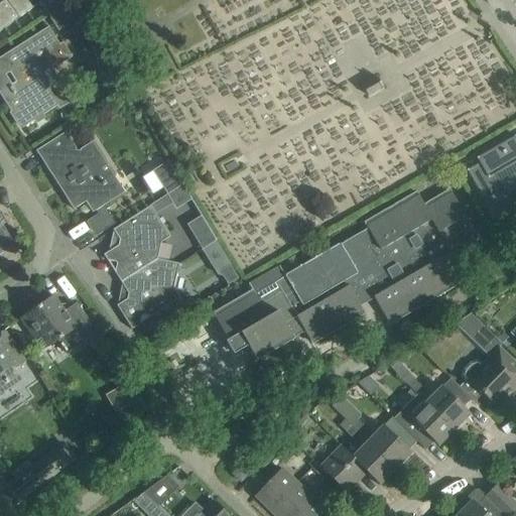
[(3,0),(0,2),(0,31),(33,8),(27,0),(3,0)]
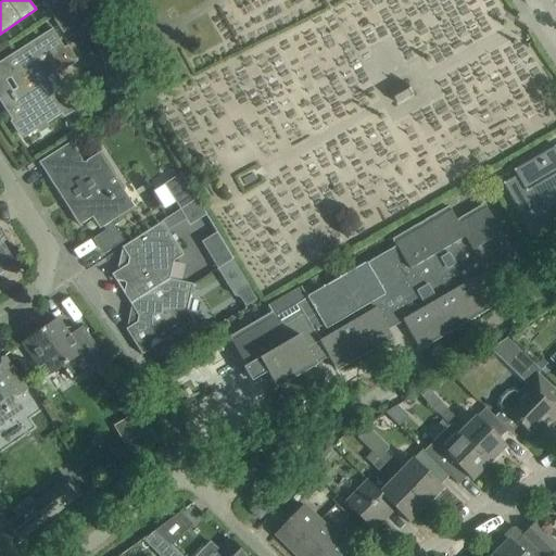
[(45,0),(42,2),(49,14),(70,0),(45,0)]
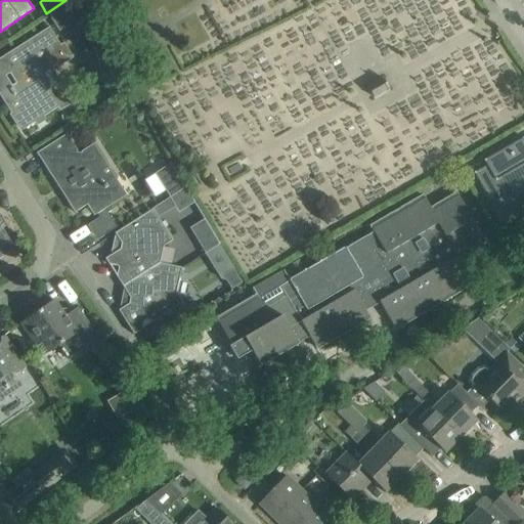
[(70,0),(66,0),(46,13),(58,32),(69,26),(75,35),(88,27),(70,0)]
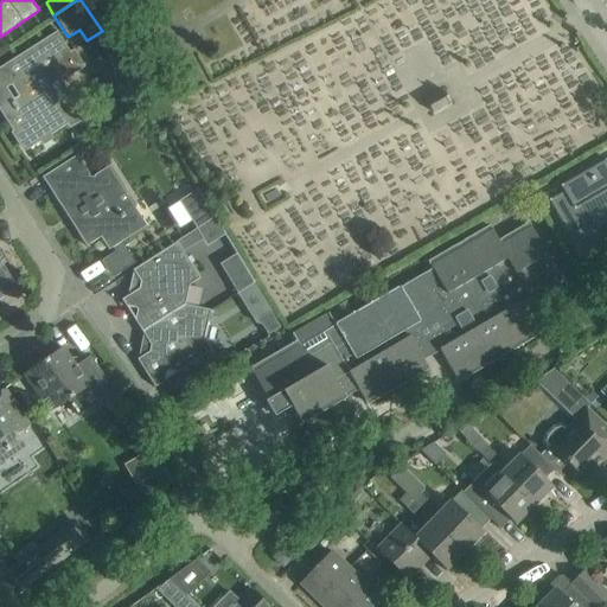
[(0,112),(25,152),(45,139),(83,115),(59,78),(78,66),(57,32),(0,68),(0,90),(16,81),(24,95),(0,110),(0,112)]
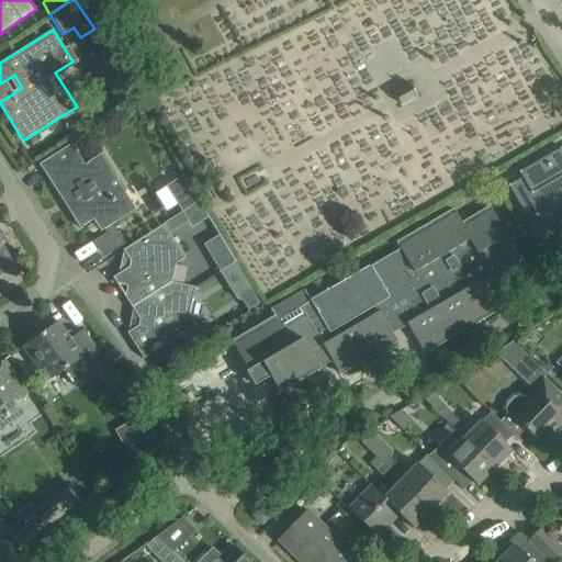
[(179,60),(164,68),(170,80),(186,72),(179,60)]
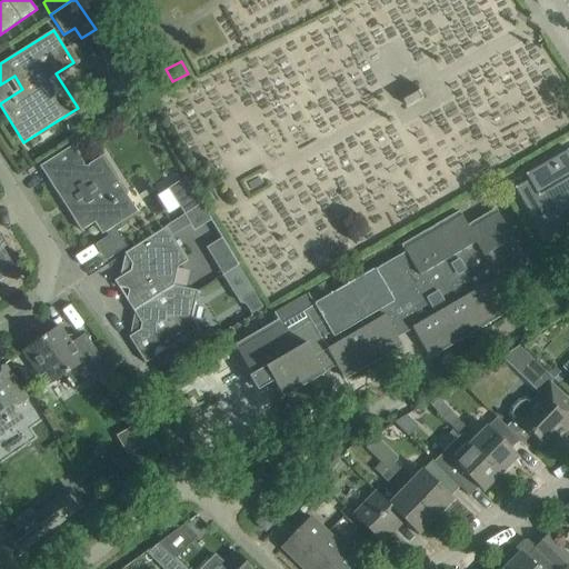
[(413,86),(399,95),(407,107),(421,98),(413,86)]
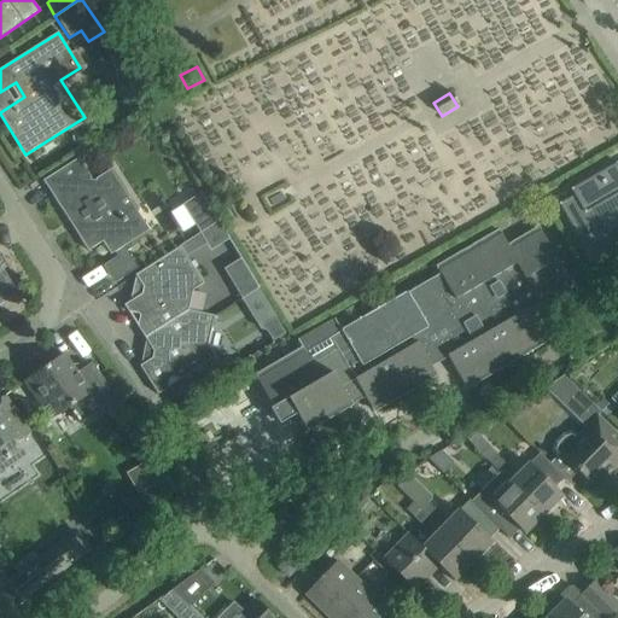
[(63,168),(42,181),(64,215),(70,211),(73,214),(79,215),(82,221),(81,227),(82,229),(76,234),(88,251),(103,243),(110,255),(115,252),(117,257),(128,274),(138,268),(124,246),(149,231),(110,169),(92,181),(77,158),(63,168)]
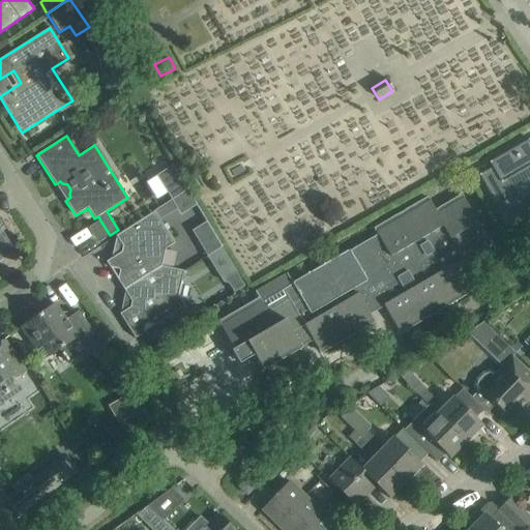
[(478,175),(502,216),(512,234),(529,224),(529,217),(508,179),(529,167),(529,141),(529,140),(489,163),(492,168),(478,175)]
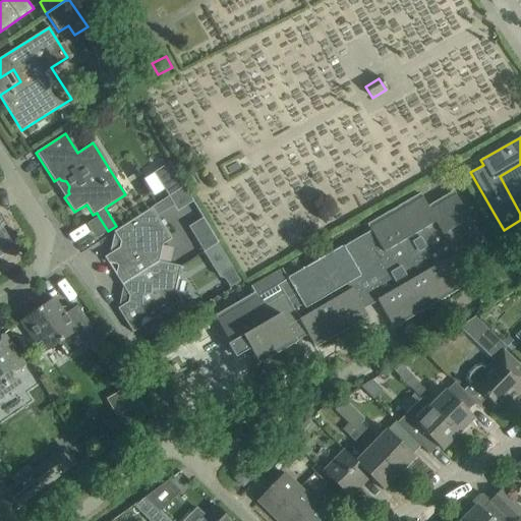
[(164,167),(154,173),(168,197),(179,190),(184,187),(169,163),(164,167)]
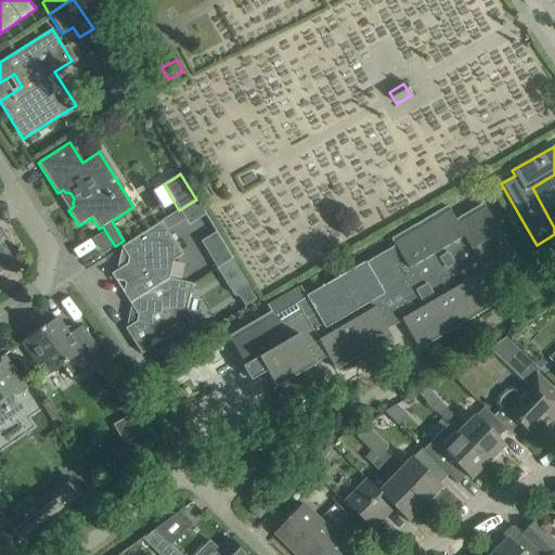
[(519,267),(508,247),(483,204),(455,220),(448,206),(392,239),(405,262),(399,266),(389,249),(368,262),(366,261),(307,296),(300,286),(267,305),(271,311),(229,336),(245,364),(243,366),(250,381),(267,371),(275,387),(317,364),(315,363),(327,356),(335,371),(363,355),(391,338),(384,324),(399,315),(418,350),(502,301),(491,283),(519,267)]
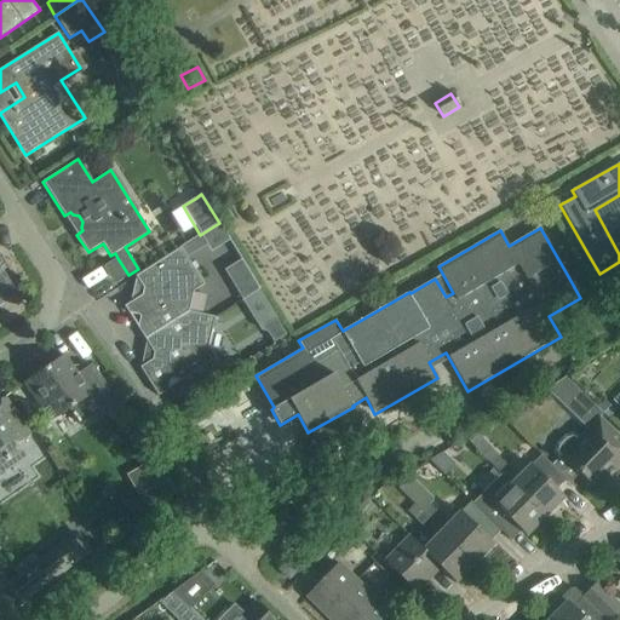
[(137,327),(145,340),(190,313),(193,292),(204,285),(181,248),(136,276),(143,288),(142,296),(124,306),(128,313),(138,315),(139,317),(137,327)]
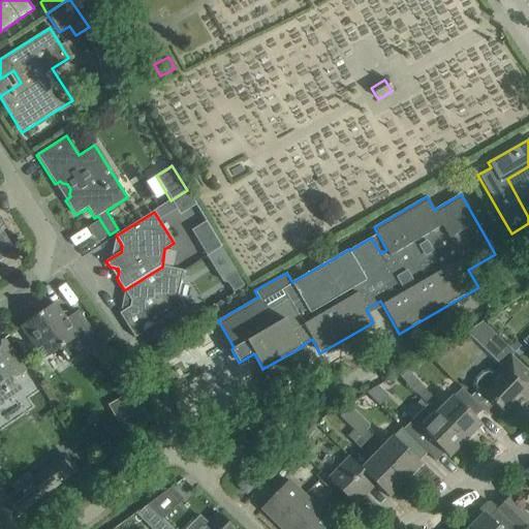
[(0,255),(8,250),(0,237),(0,255)]
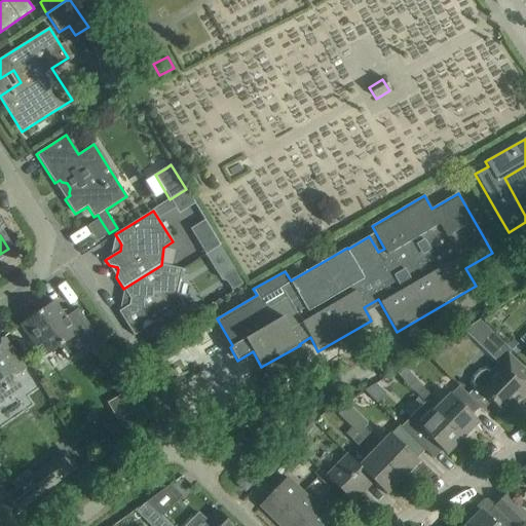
[(214,235),(199,245),(205,255),(220,246),(214,235)]
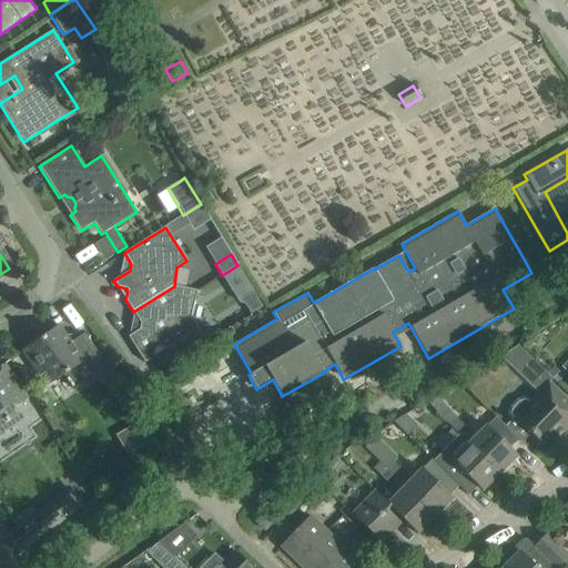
[(196,291),(174,286),(133,312),(141,323),(139,330),(128,337),(144,363),(153,357),(155,348),(158,347),(166,350),(198,330),(191,317),(196,291)]
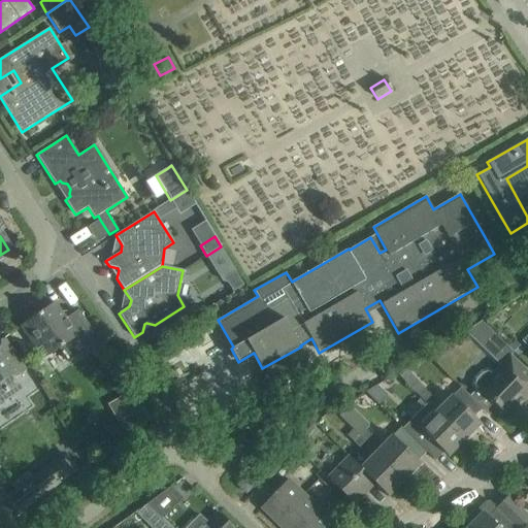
[(225,277),(233,291),(243,285),(234,270),(225,277)]
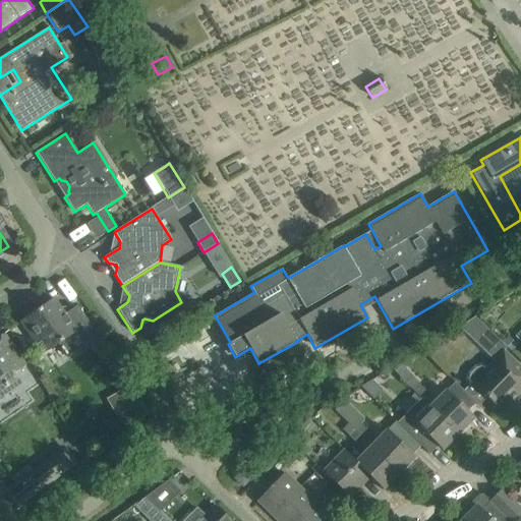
[(67,356),(80,347),(97,336),(76,306),(65,314),(54,299),(20,322),(32,339),(43,354),(58,344),(67,356)]
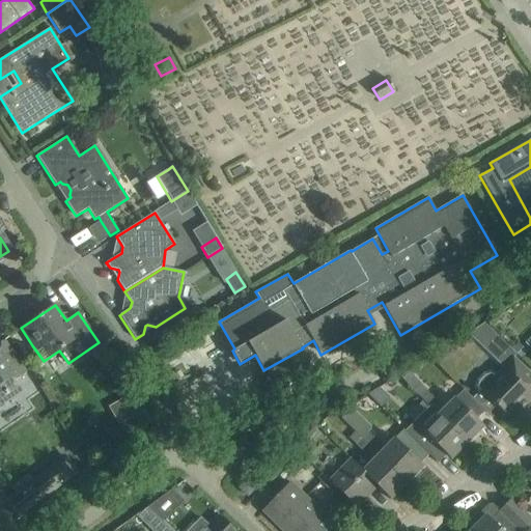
[(486,326),(471,335),(481,345),(494,333),(486,326)]
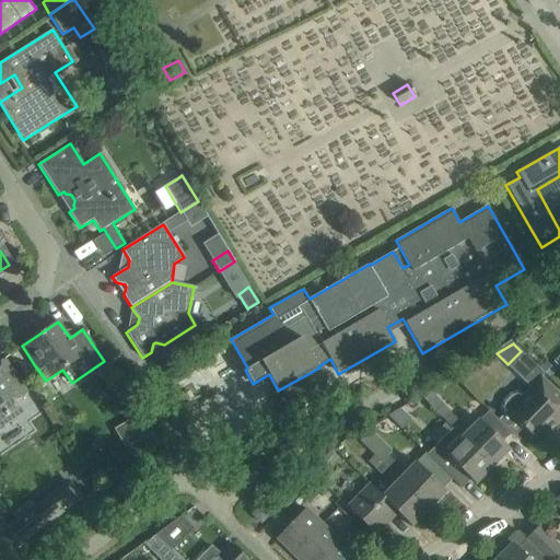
[(0,427),(7,423),(23,411),(15,401),(27,393),(16,376),(4,359),(0,361),(0,427)]
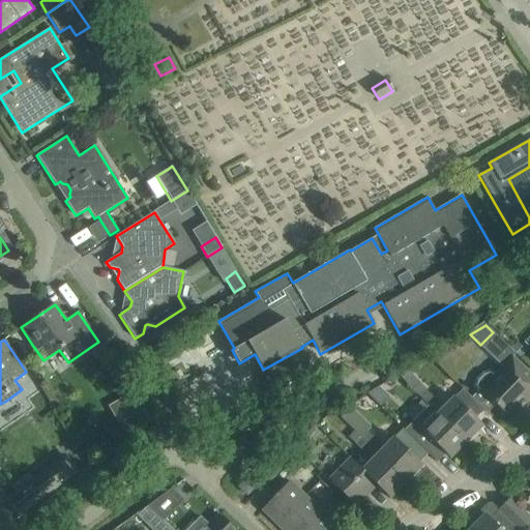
[(478,390),(471,398),(487,413),(495,405),(505,415),(527,392),(529,394),(529,374),(511,356),(494,375),(489,373),(483,375),(478,380),(476,386),(478,390)]
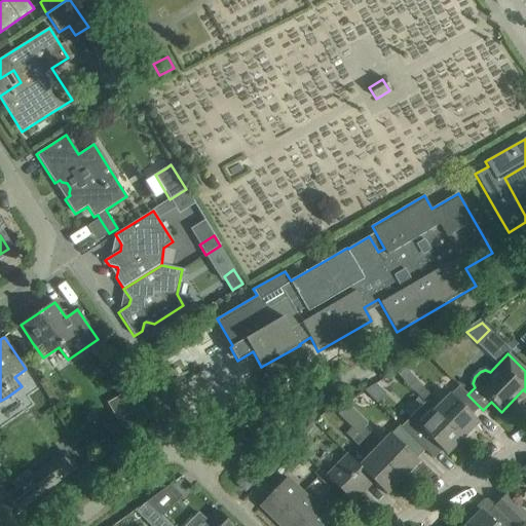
[(396,372),(417,395),(425,402),(462,438),(478,422),(450,395),(441,405),(403,368),(396,372)]
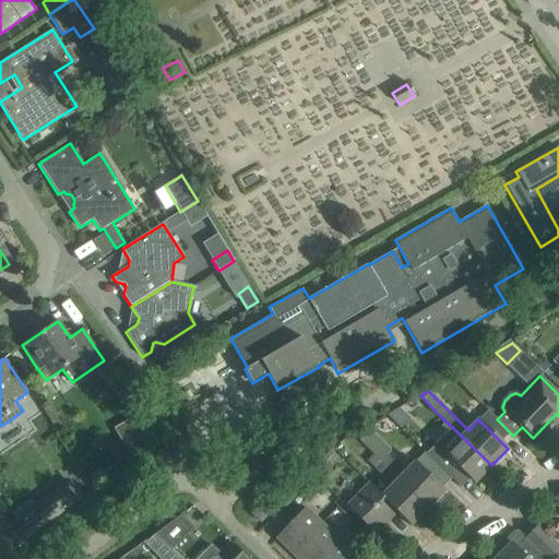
[(452,427),(426,454),(436,463),(460,487),(468,478),(474,483),(491,465),(452,427)]
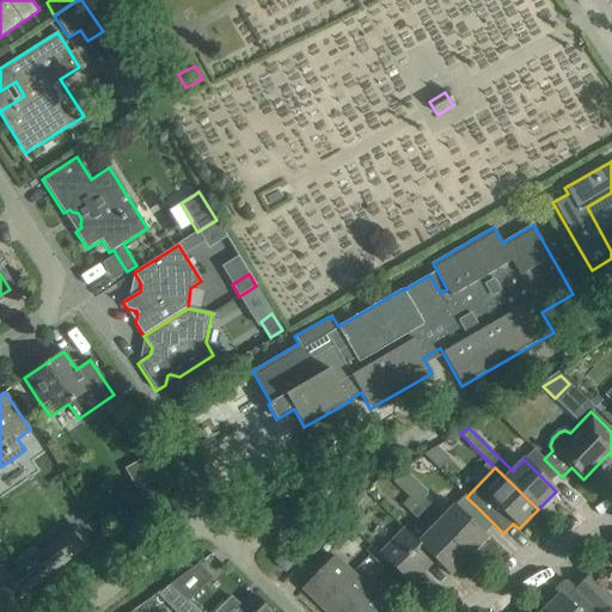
[(392,482),(408,497),(469,556),(487,537),(466,518),(477,507),(466,497),(464,495),(442,518),(423,499),(428,493),(407,471),(403,470),(392,482)]
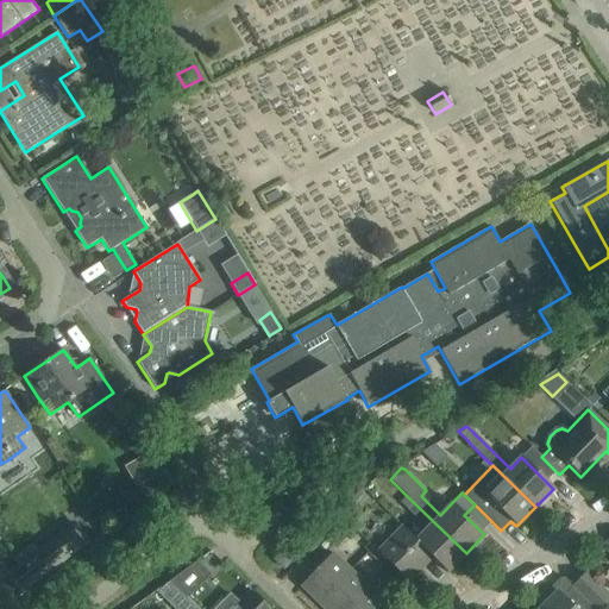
[(447,572),(466,553),(406,495),(400,502),(408,509),(407,510),(426,529),(415,540),(431,556),(447,572)]
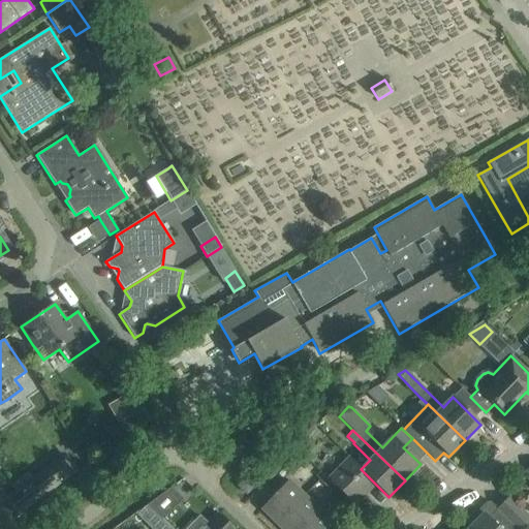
[(296,450),(283,464),(294,474),(307,462),(296,450)]
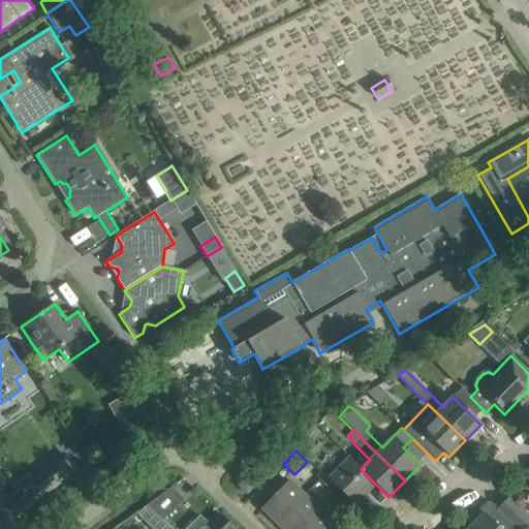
[(18,514),(75,469),(64,455),(6,498),(18,514)]
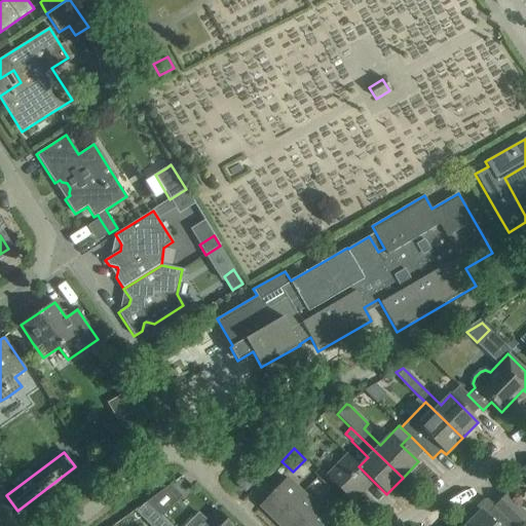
[(364,488),(372,480),(359,466),(346,455),(326,476),(352,502),(366,489),(364,488)]
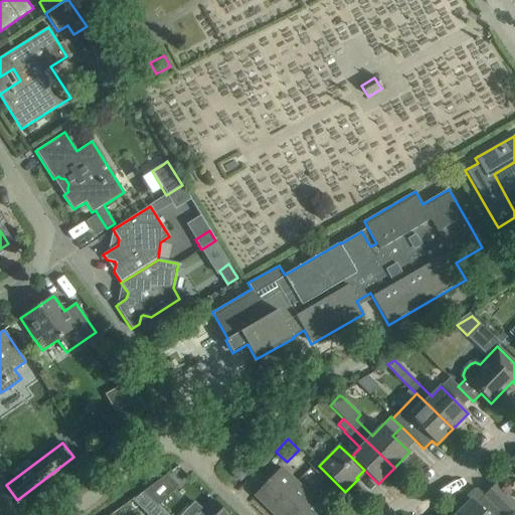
[(231,473),(239,481),(247,473),(239,465),(231,473)]
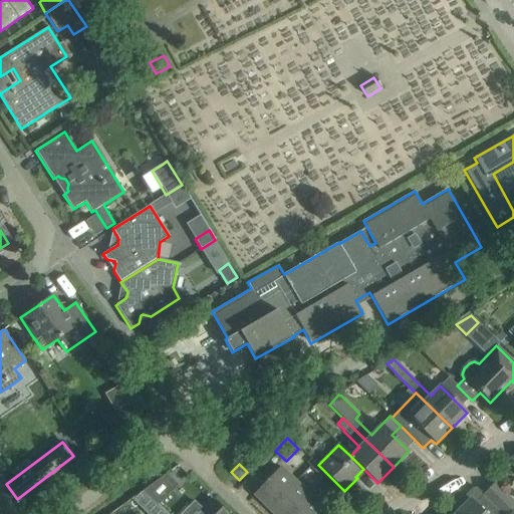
[(254,494),(269,509),(295,482),(280,467),(254,494)]
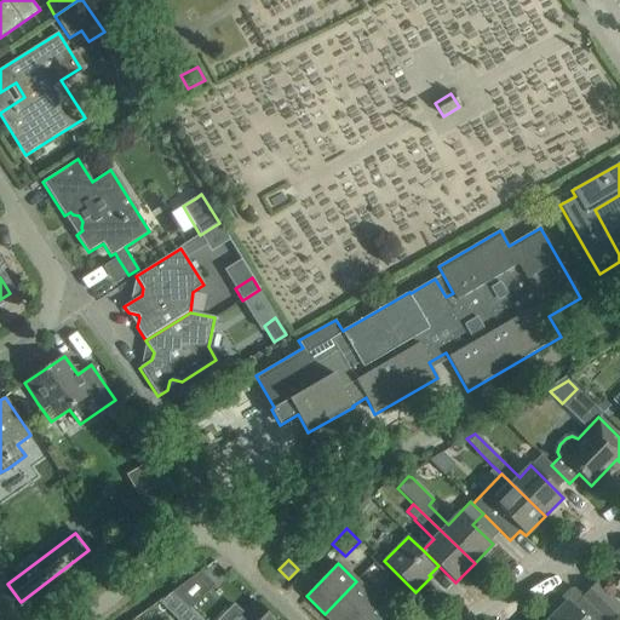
[(201,572),(173,591),(191,609),(214,585),(201,572)]
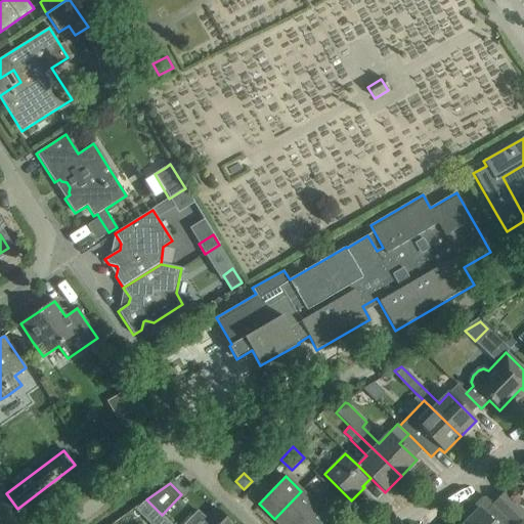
[(274,519),(278,523),(298,523),(316,506),(301,491),(274,519)]
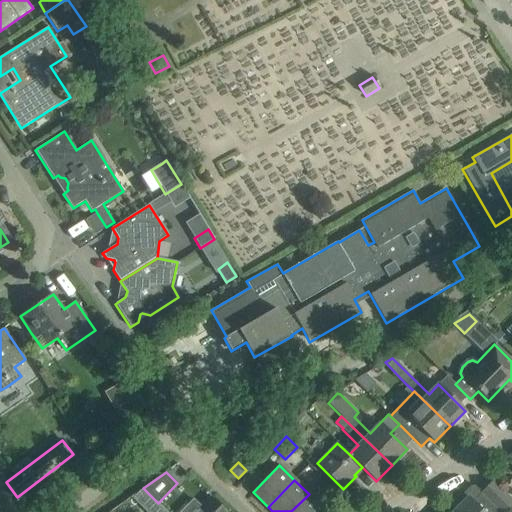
[(481,493),(491,503),(500,511),(506,511),(511,506),(511,501),(492,482),(481,493)]
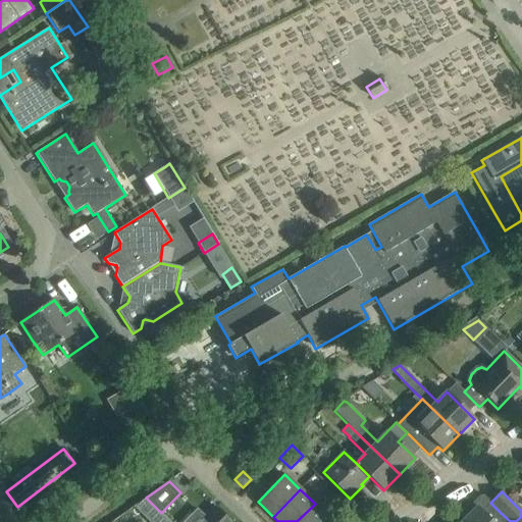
[(326,521),(330,519),(315,504),(297,521),(326,521)]
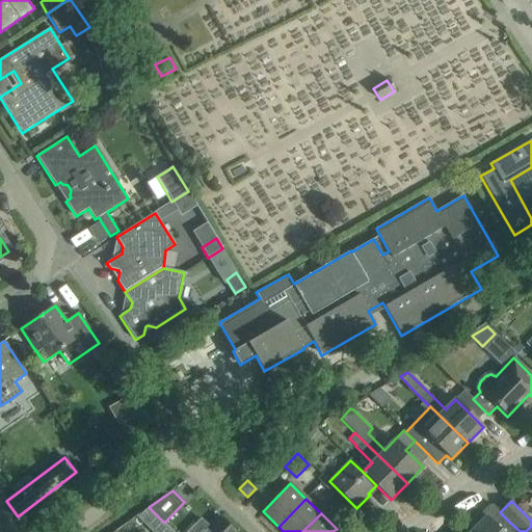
[(235,531),(219,516),(210,527),(213,530),(210,531),(235,531)]
